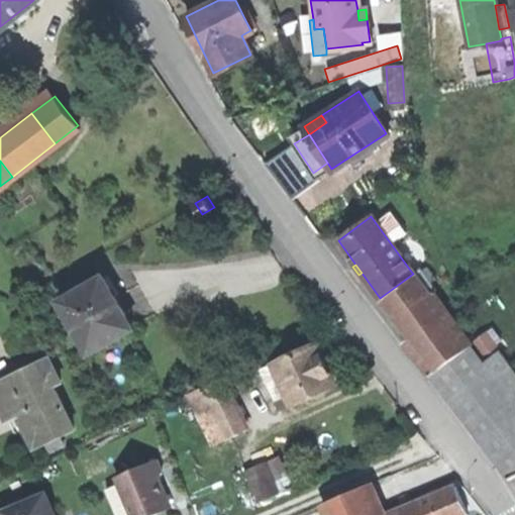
[(418,268),(412,273),(413,274),(380,298),(395,318),(431,291),(434,289),(418,268)]
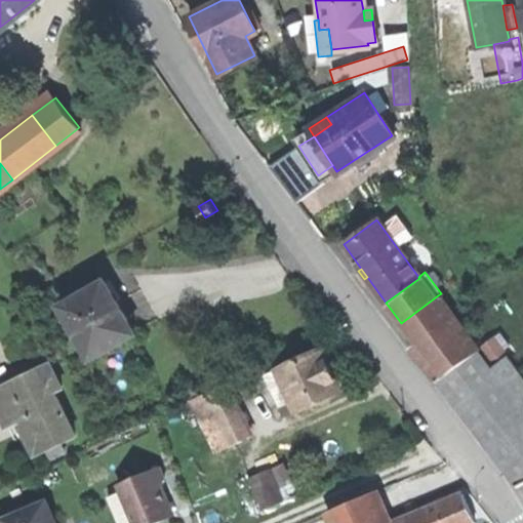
[(58,304),(89,357),(133,332),(118,305),(104,278),(58,304)]
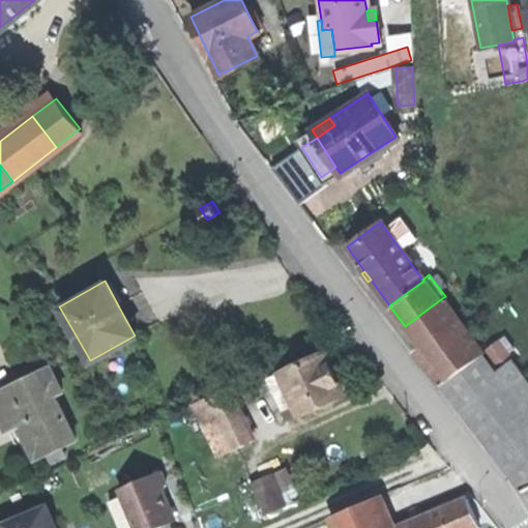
[(482,352),(442,298),(405,326),(419,345),(410,351),(521,495),(527,489),(527,382),(510,359),(494,371),(480,353),(482,352)]
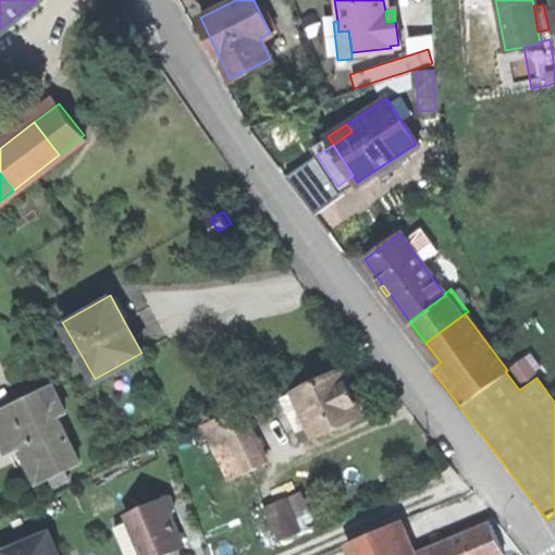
[(308,422),(313,434),(358,414),(348,392),(337,370),(299,387),(293,391),(308,422)]
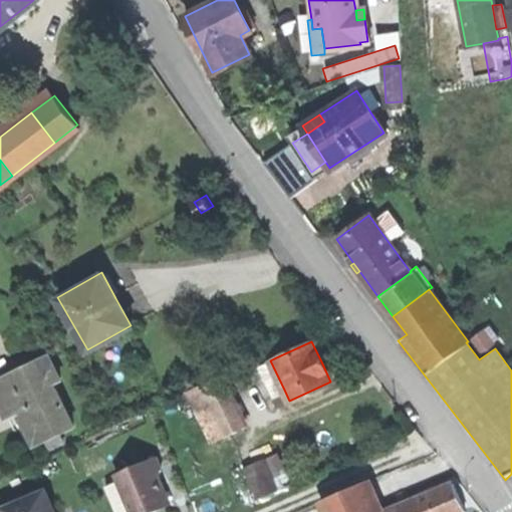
[(223,382),(259,365),(270,360),(276,357),(272,348),(219,373),(223,382)]
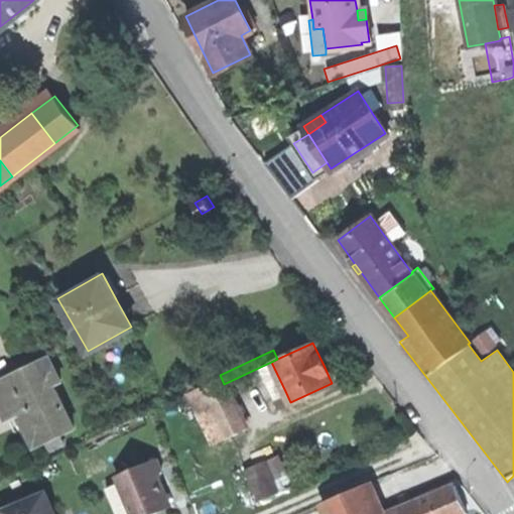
[(0,408),(4,417),(27,406),(42,439),(48,436),(61,430),(72,425),(51,382),(58,379),(47,356),(15,371),(0,378),(0,408)]
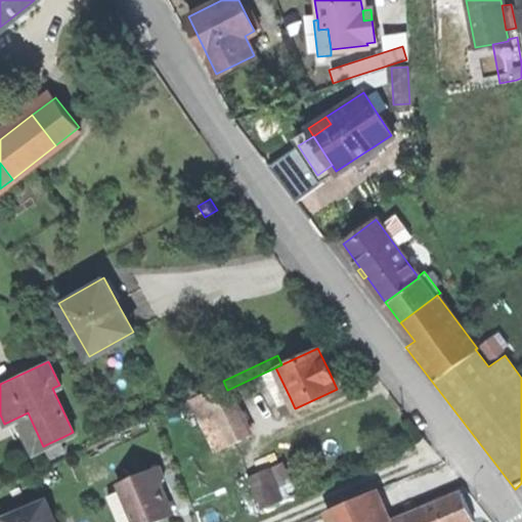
[(278,402),(290,397),(275,367),(264,373),(278,402)]
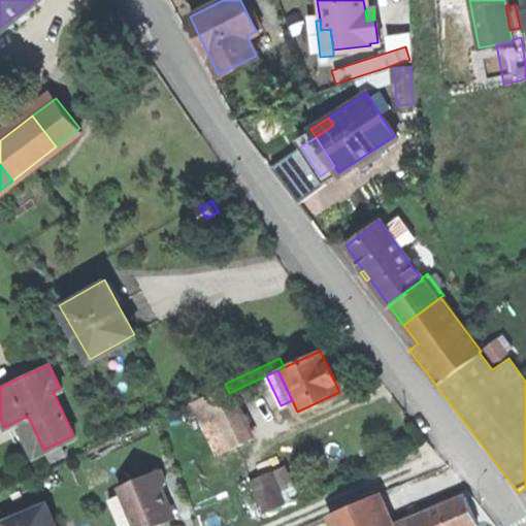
[(250,437),(229,393),(225,384),(194,398),(198,407),(219,452),(250,437)]
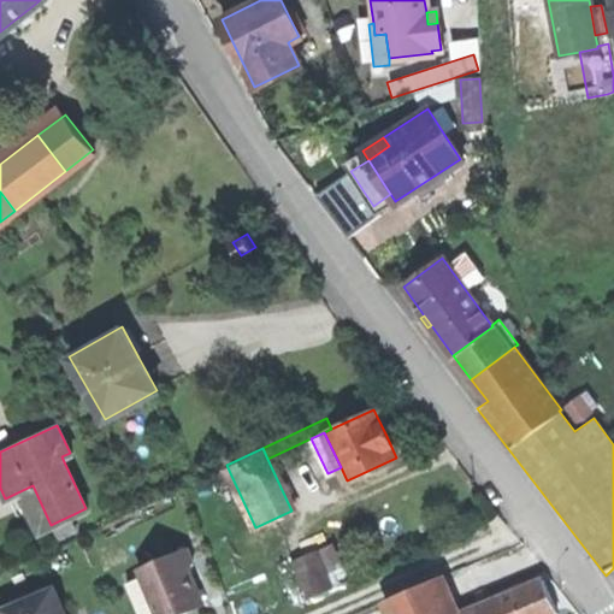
[(222,480),(231,476),(226,465),(216,470),(222,480)]
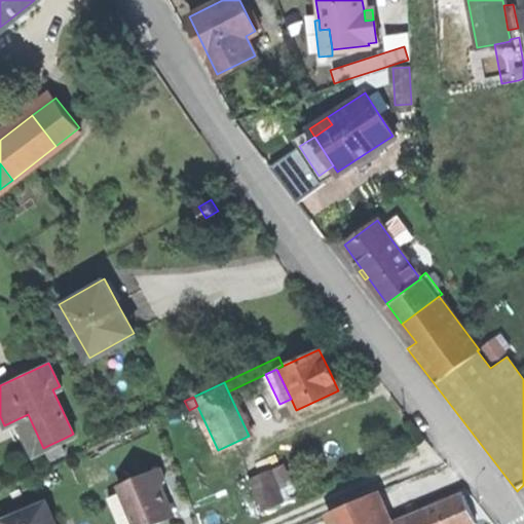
[(67,448),(63,439),(49,445),(53,454),(67,448)]
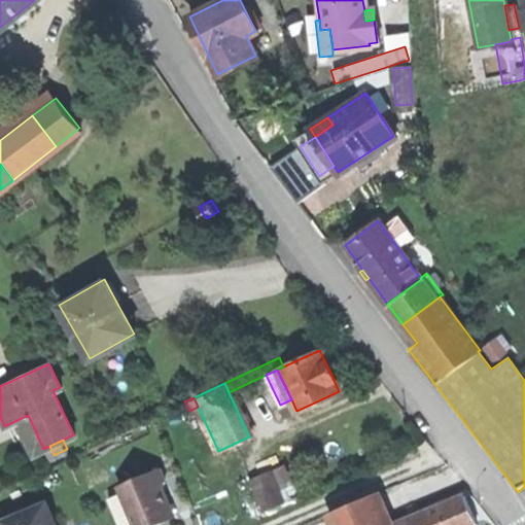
[(282,464),(267,470),(275,490),(289,484),(282,464)]
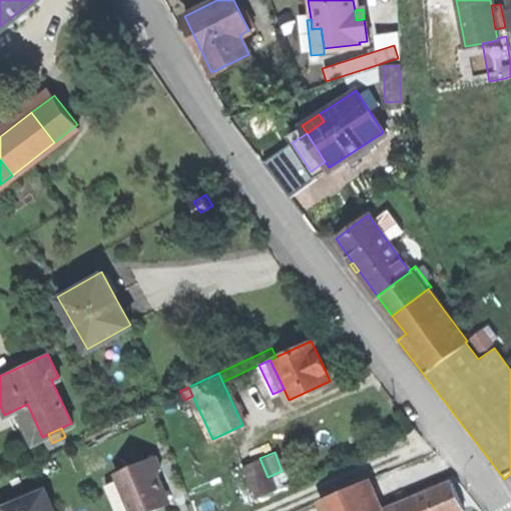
[(137,463),(117,472),(120,479),(135,510),(150,510),(172,501),(159,474),(162,466),(156,454),(137,463)]
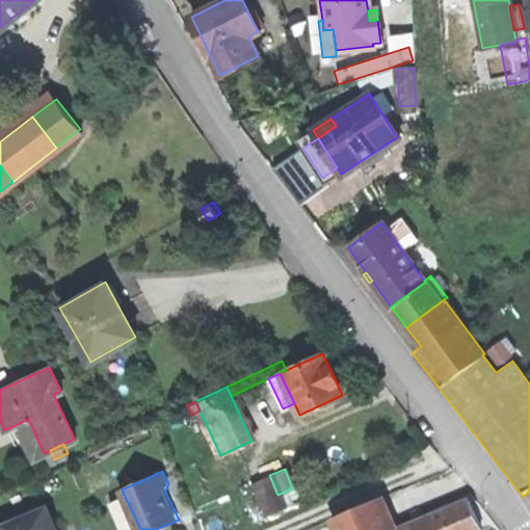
[(269,475),(250,483),(263,513),(282,506),(277,495),(269,475)]
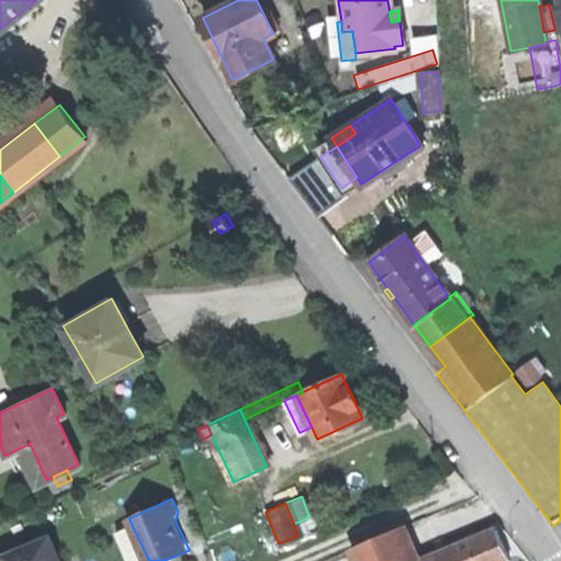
[(420,516),(395,527),(402,542),(427,531),(420,516)]
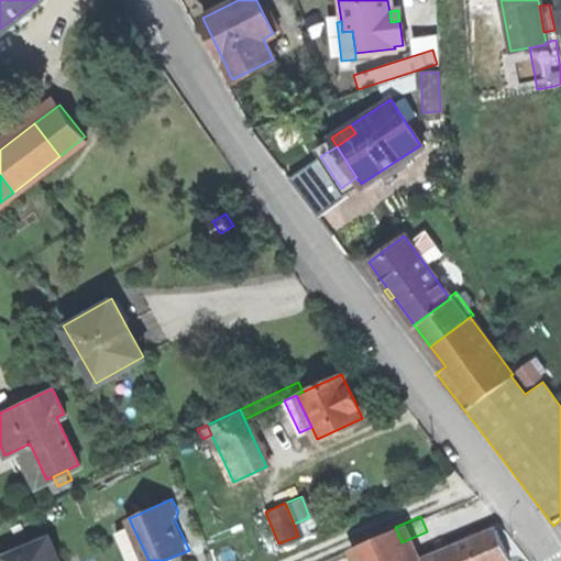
[(130,560),(146,560),(149,560),(132,526),(118,532),(130,560)]
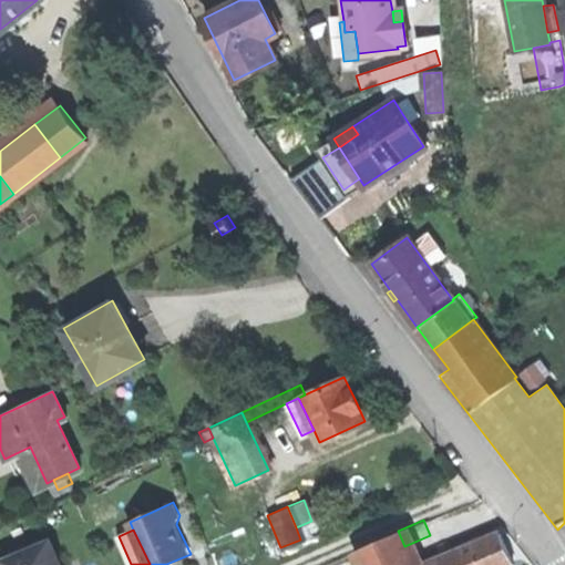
[(350,550),(356,564),(411,564),(404,546),(398,531),(350,550)]
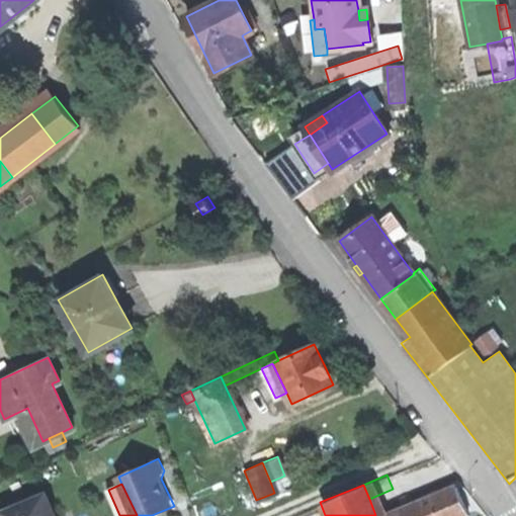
[(453,486),(399,509),(401,515),(459,515),(465,514),(459,501),(453,486)]
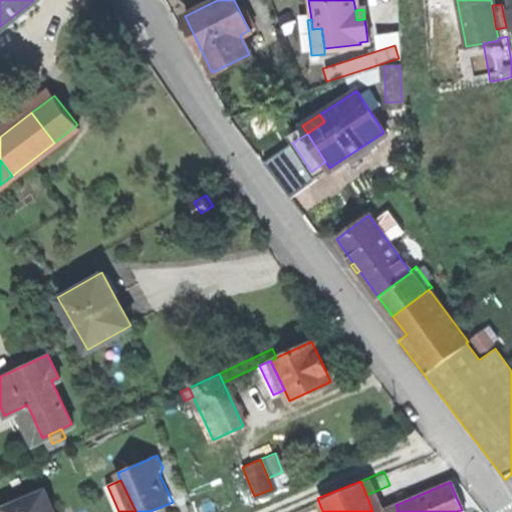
[(43,490),(0,508),(1,511),(52,511),(51,507),(43,490)]
